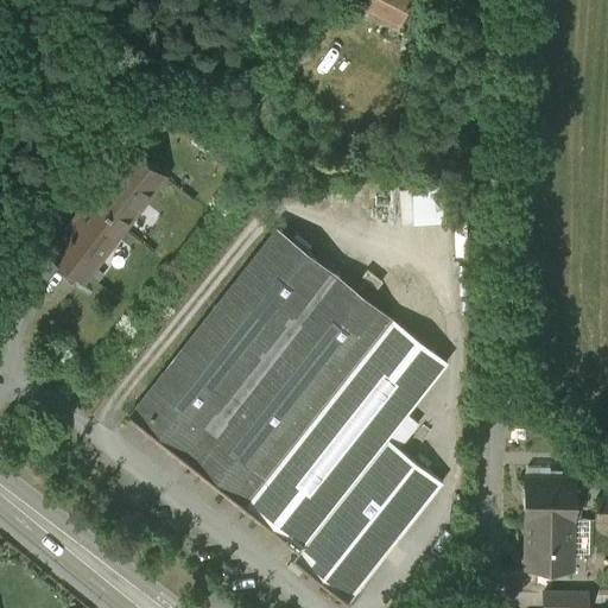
[(411,0),(352,0),(352,1),(399,25),(411,0)]
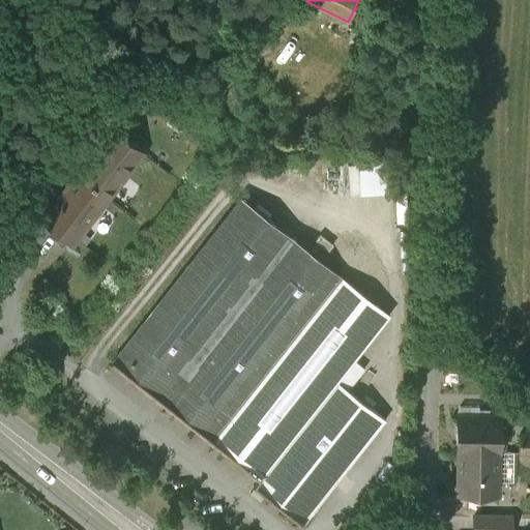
[(112,129),(42,218),(72,241),(141,153),(112,129)]
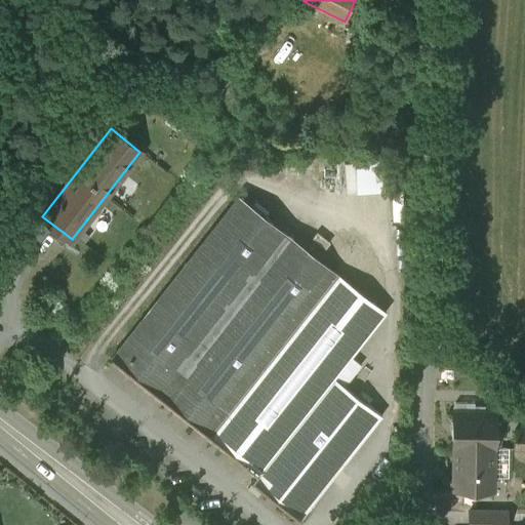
[(238,196),(111,358),(255,473),(250,480),(299,519),(380,414),(344,386),(333,377),(350,356),(385,312),(238,196)]
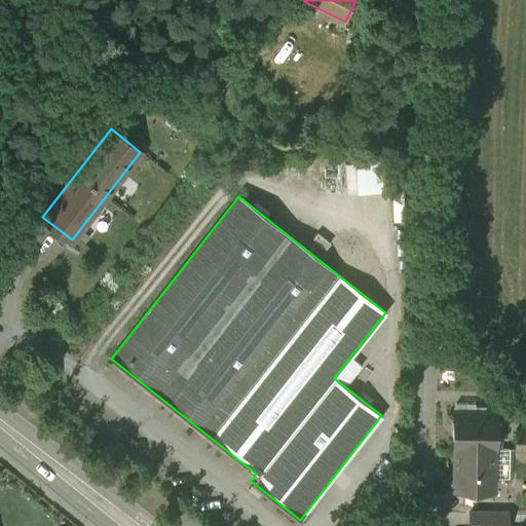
[(350,357),(334,378),(344,386),(361,365),(350,357)]
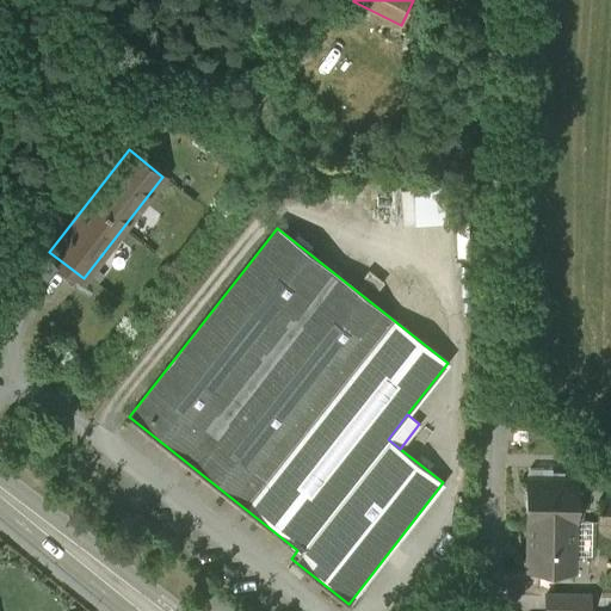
[(574,479),(528,479),(526,520),(528,520),(526,568),(573,568),(573,520),(574,520),(574,517),(578,517),(580,516),(580,505),(578,503),(574,503),(574,479)]
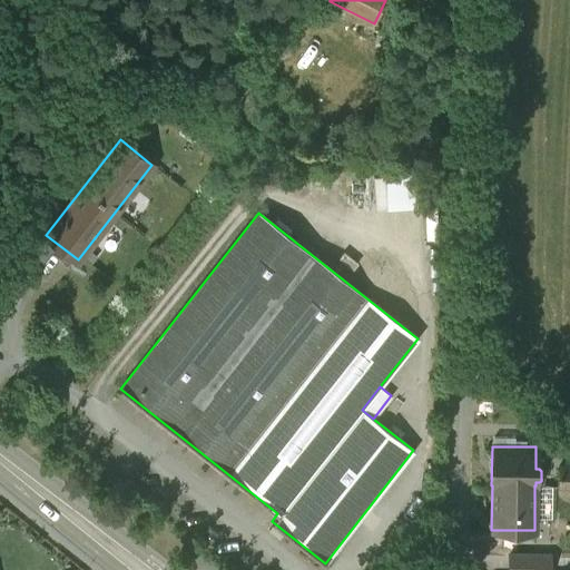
[(569,467),(558,467),(558,487),(569,487),(569,467)]
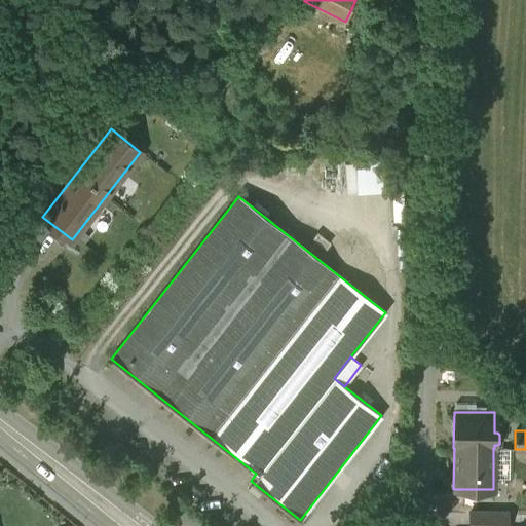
[(505,525),(506,512),(470,512),(468,525),(505,525)]
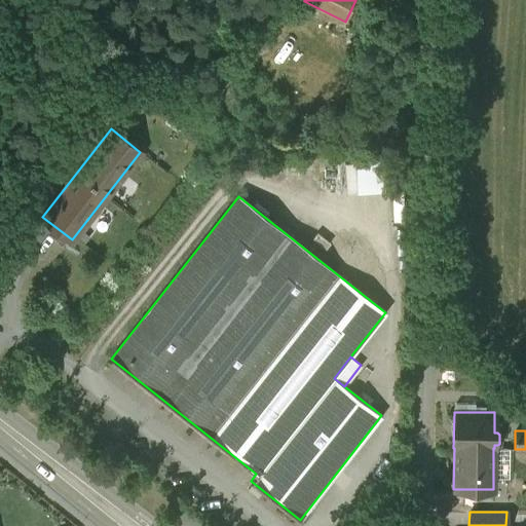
All buildings are outlined.
